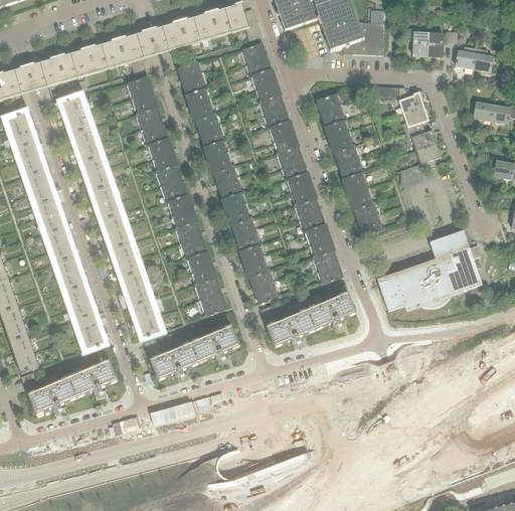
[(159,49),(160,48),(170,46),(172,54),(178,52),(175,44),(243,24),(248,23),(249,22),(256,20),(251,6),(244,8),(242,3),(243,2),(242,1),(241,1),(241,0),(237,0),(233,1),(233,4),(220,8),(218,5),(202,10),(202,13),(189,17),(187,15),(171,19),(171,22),(162,25),(152,28),(149,29),(156,50),(159,49)]
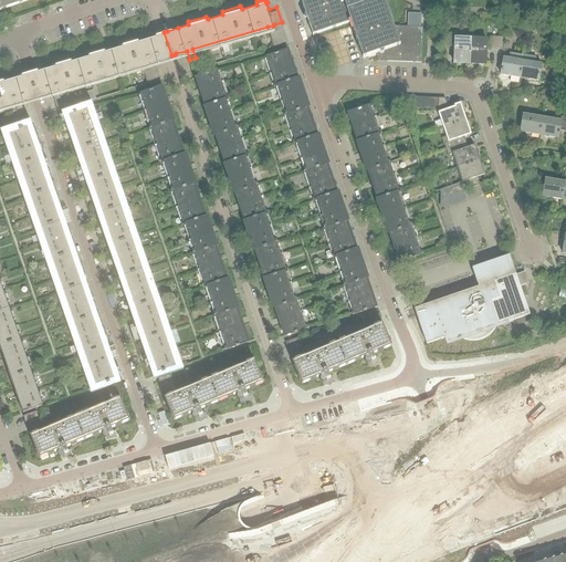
[(387,58),(421,59),(422,23),(394,22),(385,0),(301,0),(313,31),(350,18),(363,54),(384,47),(387,58)]
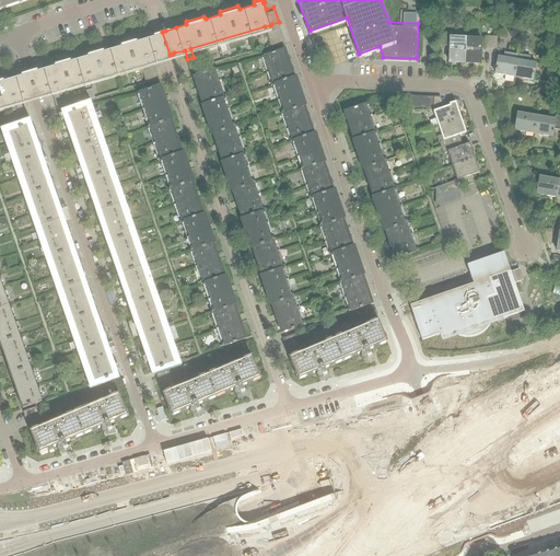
[(280,26),(279,22),(271,24),(270,25),(265,26),(267,31),(280,26)]
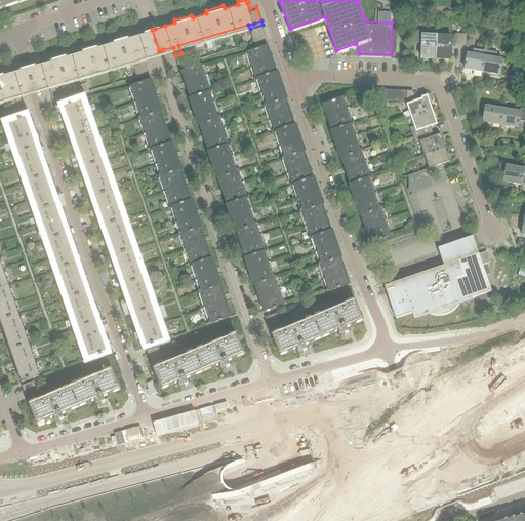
[(250,29),(251,35),(265,31),(263,25),(250,29)]
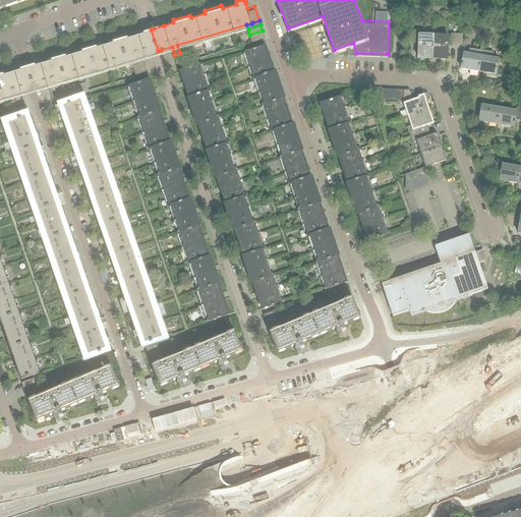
[(137,56),(138,60),(145,58),(143,55),(158,51),(151,30),(138,33),(129,36),(127,33),(113,37),(111,38),(111,41),(98,45),(97,42),(80,47),(80,50),(67,54),(66,51),(50,56),(49,59),(40,61),(27,65),(34,87),(48,82),(51,92),(56,90),(56,89),(54,80),(137,56)]
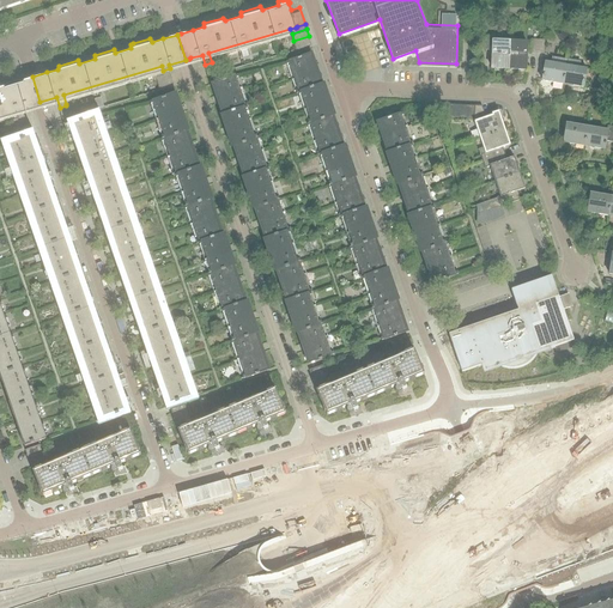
[(492,64),(508,64),(510,36),(501,35),(501,36),(493,36),(491,64),(492,64)]
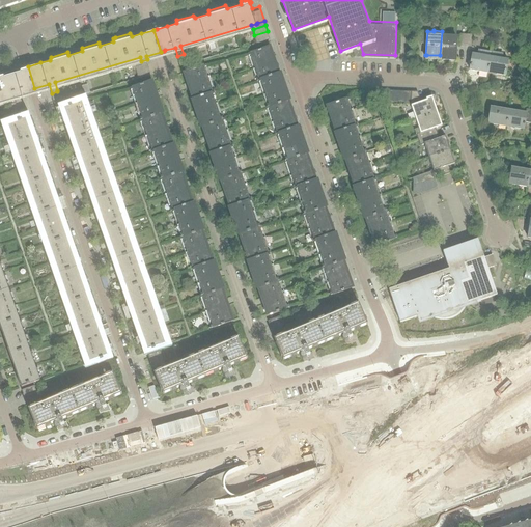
[(270,35),(268,31),(254,35),(256,39),(270,35)]
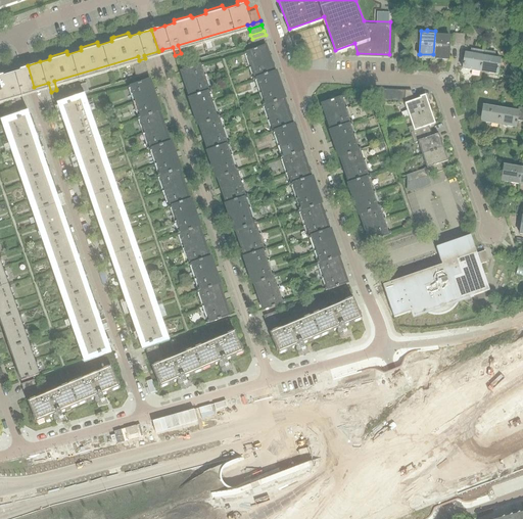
[(435,31),(433,54),(447,55),(448,55),(449,33),(441,32),(441,31),(435,31)]
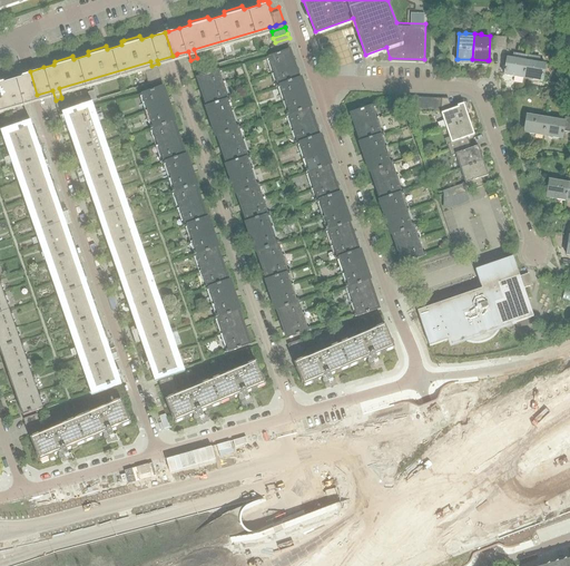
[(295,62),(296,62),(294,57),(293,58),(288,46),(265,54),(275,83),(298,75),(295,62)]
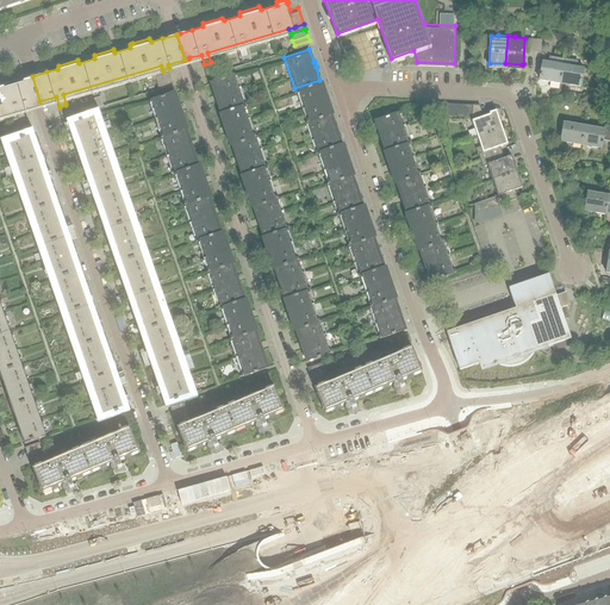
[(540,75),(561,80),(565,55),(548,52),(547,58),(543,57),(540,75)]
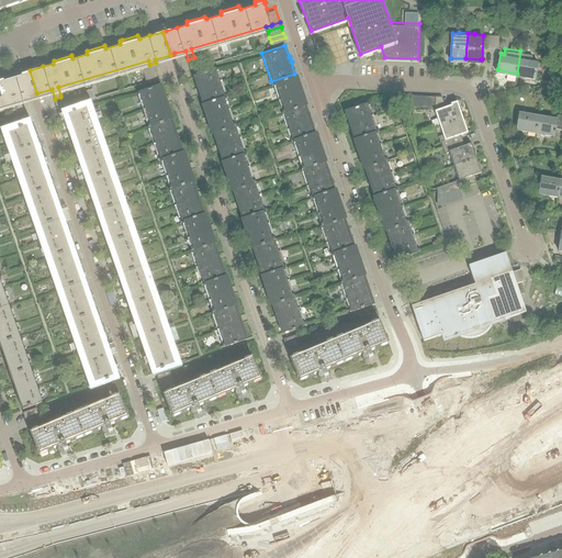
[(520,51),(517,74),(535,77),(537,59),(531,58),(532,53),(520,51)]
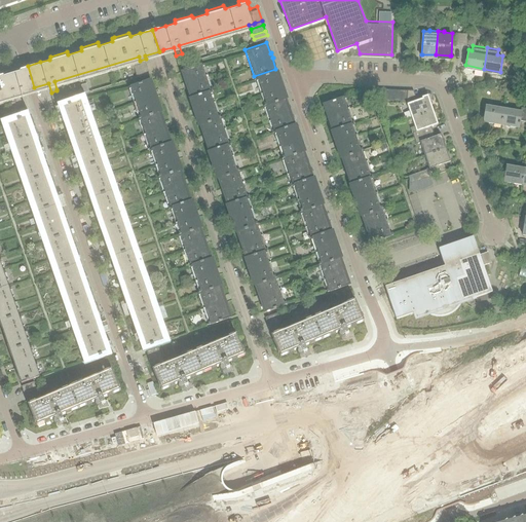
[(188,51),(182,53),(176,56),(178,63),(190,59),(188,51)]
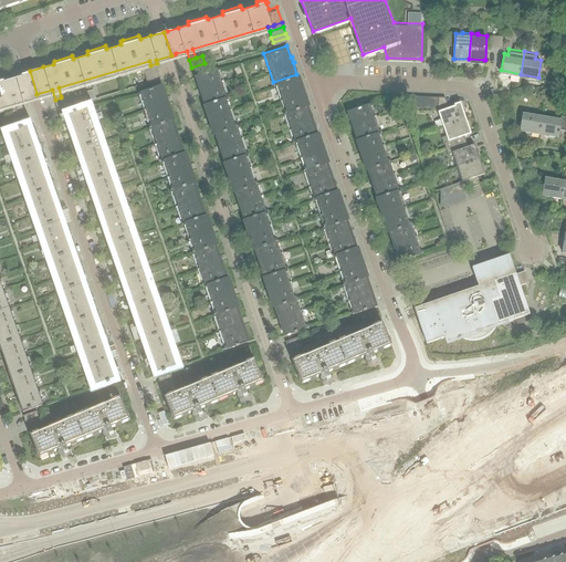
[(158,70),(157,63),(150,65),(144,66),(146,73),(158,70)]
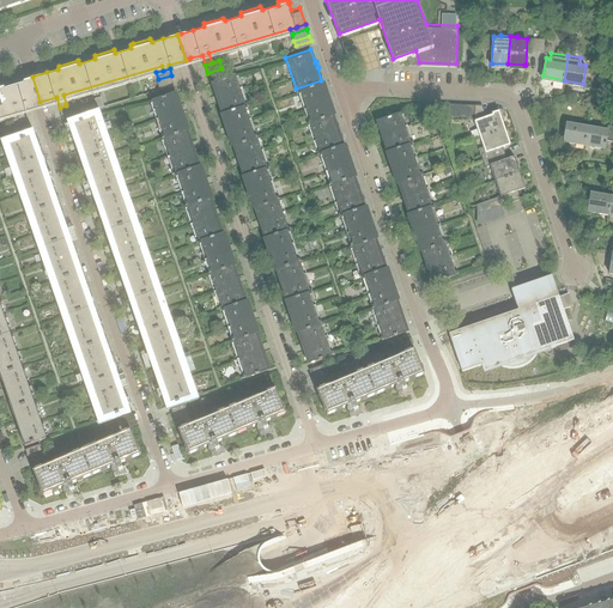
[(223,110),(248,102),(237,71),(212,79),(216,92),(218,98),(223,110)]
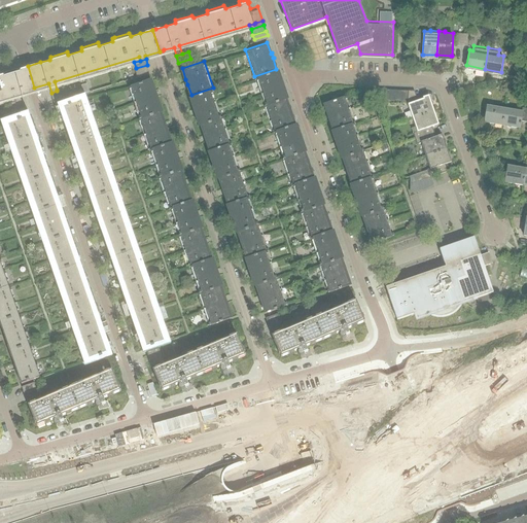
[(149,70),(147,65),(136,68),(137,74),(149,70)]
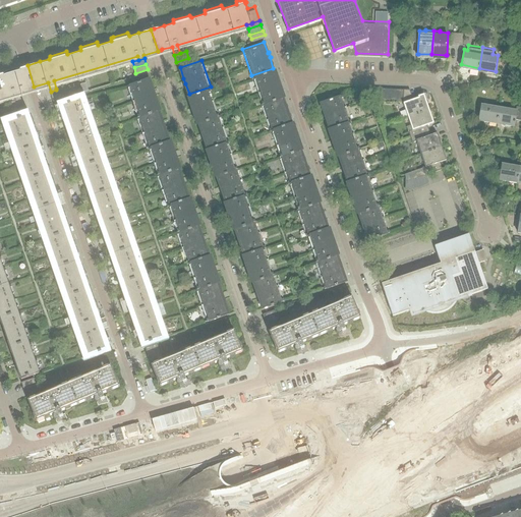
[(0,96),(8,95),(9,100),(21,96),(19,91),(34,87),(27,65),(15,69),(5,72),(4,69),(0,69),(0,96)]
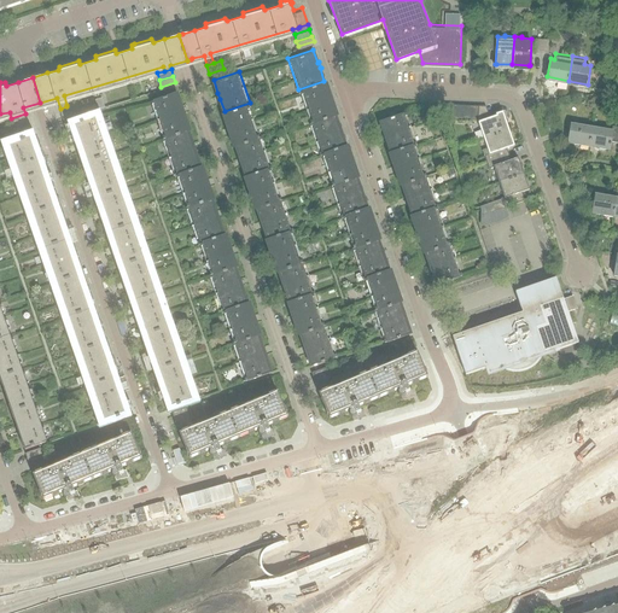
[(332,99),(333,99),(331,93),(330,93),(326,80),(324,81),(298,89),(310,122),(336,112),(337,112),(332,99)]
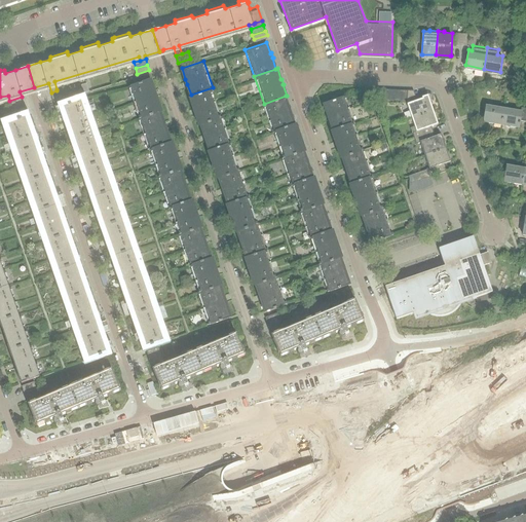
[(139,115),(139,117),(160,109),(160,108),(161,108),(156,92),(157,91),(155,86),(154,87),(150,76),(127,84),(128,86),(129,85),(140,115),(139,115)]
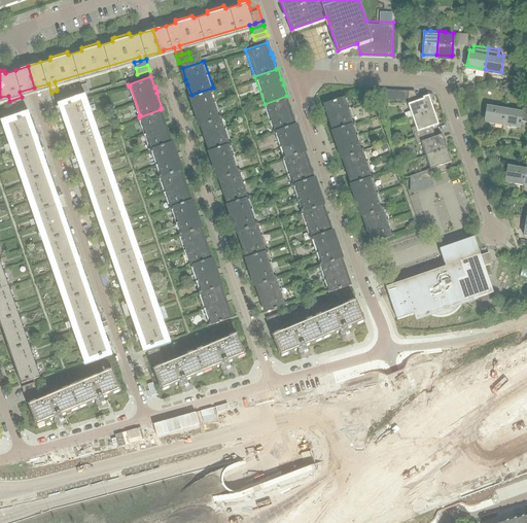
[(409,86),(408,99),(417,96),(414,86),(409,86)]
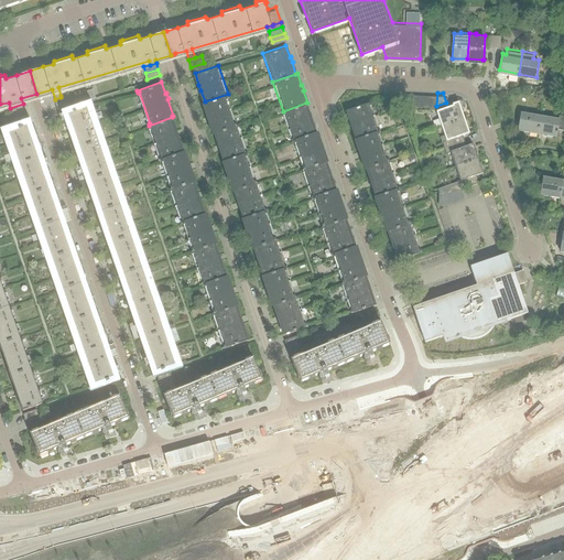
[(214,131),(215,131),(238,122),(228,94),(205,101),(203,103),(207,114),(208,119),(209,119),(214,131)]
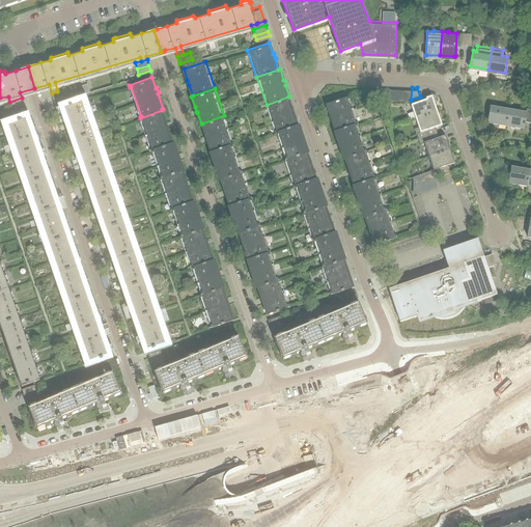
[(63,89),(57,90),(57,91),(52,93),(54,100),(65,96),(63,89)]
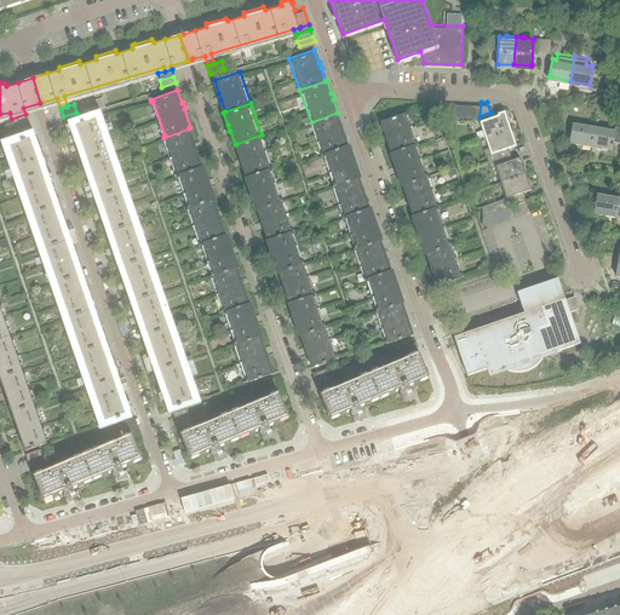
[(484,136),(510,127),(504,108),(491,113),(480,116),(478,116),(484,136)]
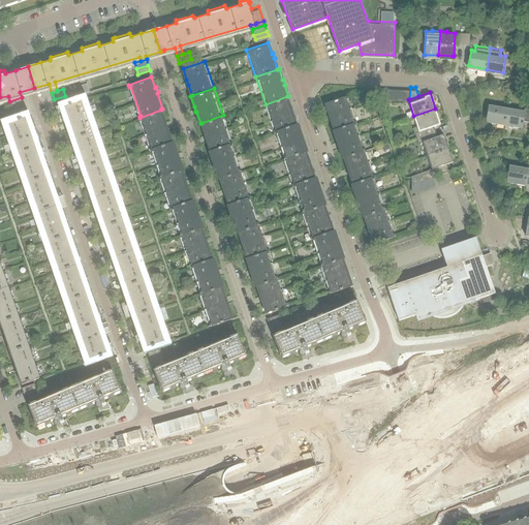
[(334,129),(356,121),(347,94),(345,94),(331,99),(330,98),(328,99),(328,100),(324,101),(335,128),(333,128),(334,129)]
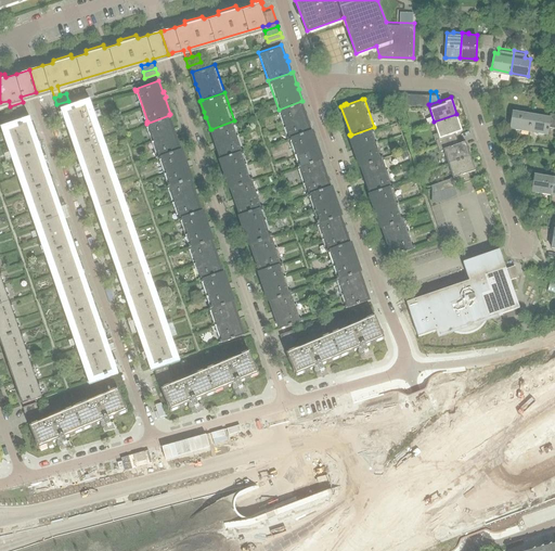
[(307,117),(306,112),(305,112),(301,101),(279,110),(287,137),(310,128),(307,117)]
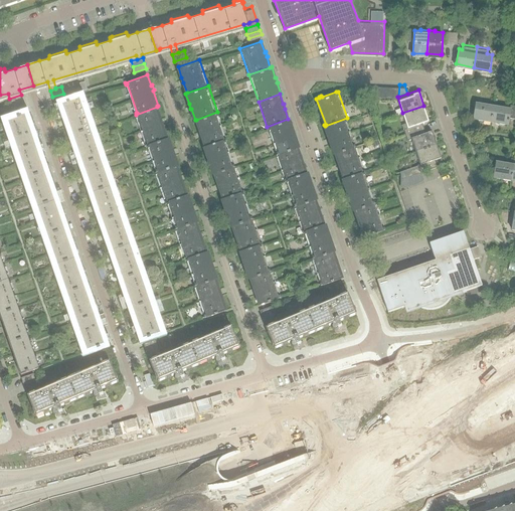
[(22,100),(21,95),(9,99),(11,104),(22,100)]
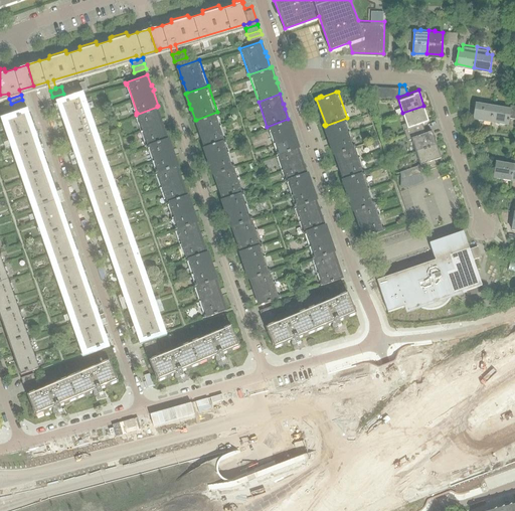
[(71,131),(90,125),(79,95),(61,101),(66,116),(65,116),(67,121),(68,121),(71,131)]
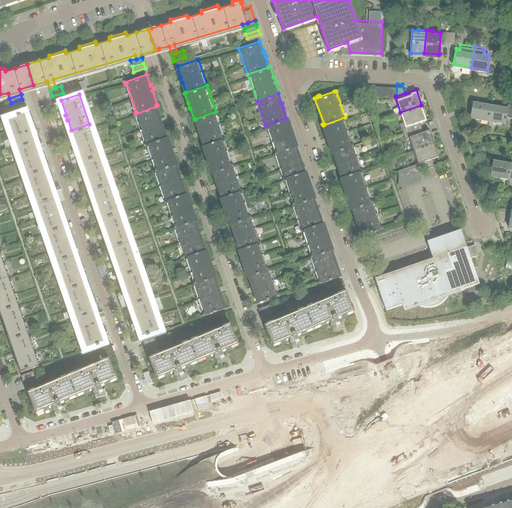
[(24,105),(24,104),(22,99),(11,103),(12,108),(24,105)]
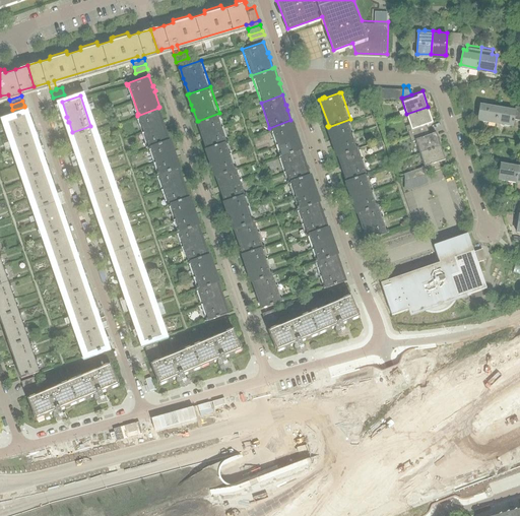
[(477,117),(496,120),(498,105),(480,102),(477,117)]
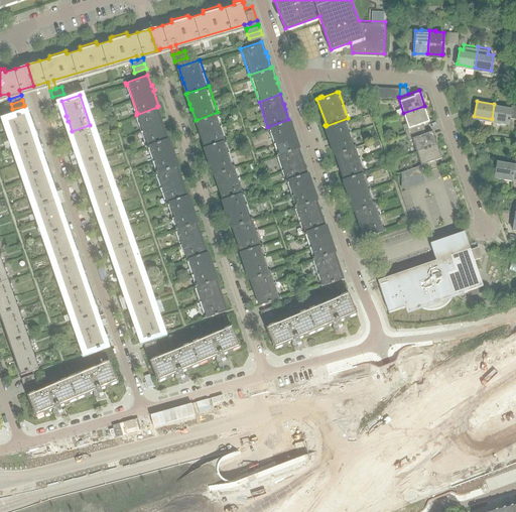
[(510,106),(494,104),(492,119),(508,122),(509,115),(515,116),(515,113),(515,103),(511,103),(510,106)]
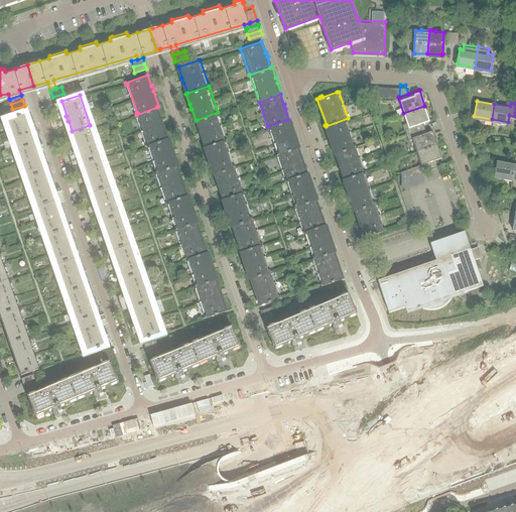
[(424,106),(403,113),(408,126),(403,127),(405,133),(424,126),(422,121),(428,119),(424,106)]
